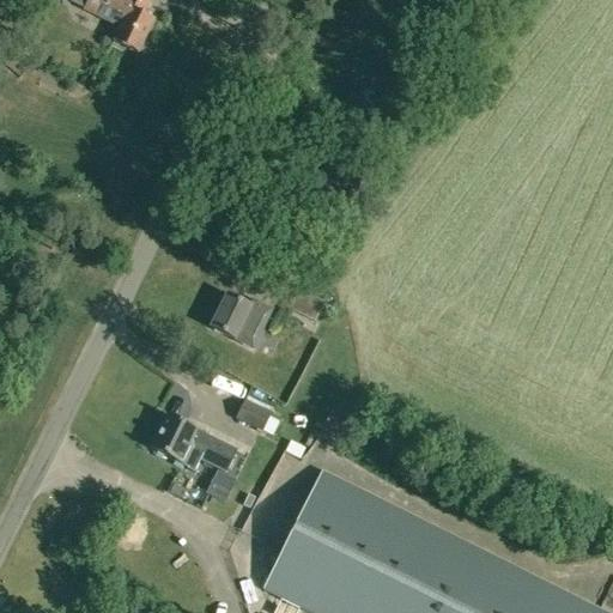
[(113,41),(137,53),(153,19),(143,14),(150,0),(65,0),(84,10),(119,28),(113,41)]
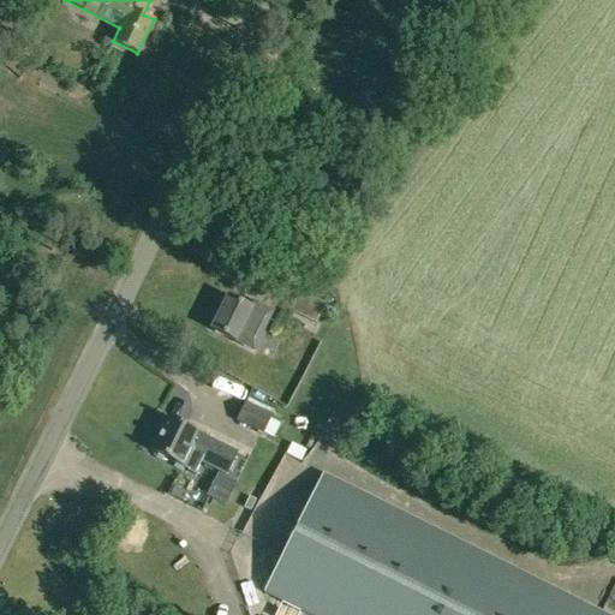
[(290,310),(316,323),(326,303),(299,290),(290,310)]
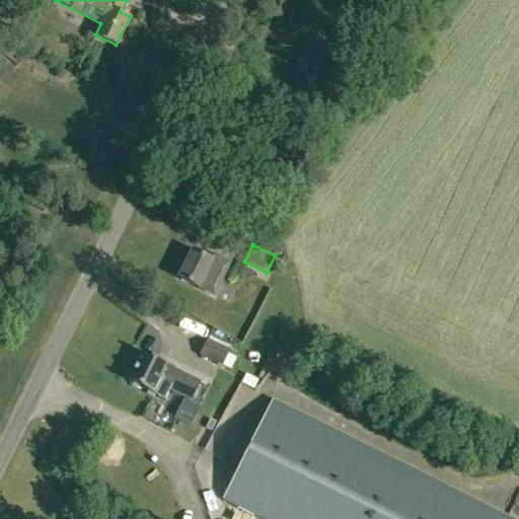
[(176,279),(214,296),(225,274),(230,264),(215,255),(213,261),(191,249),(176,279)]
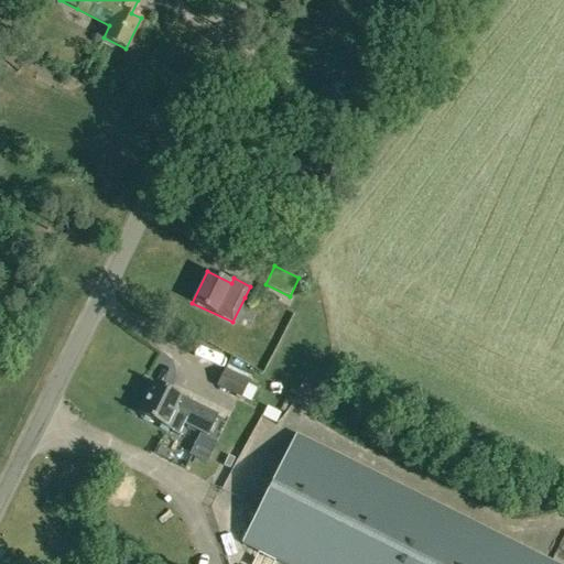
[(215,386),(240,398),(249,380),(224,368),(215,386)]
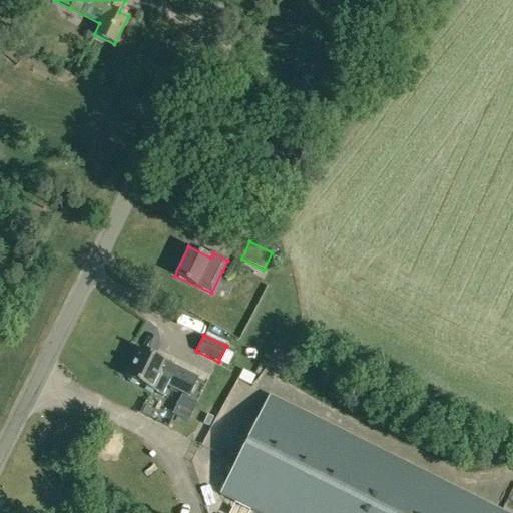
[(160,382),(189,396),(198,377),(139,348),(126,376),(156,390),(160,382)]
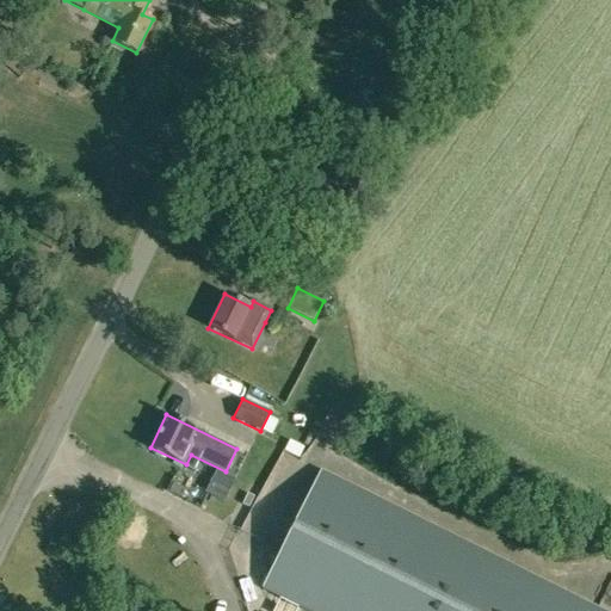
[(298,458),(303,448),(290,442),(284,451),(298,458)]
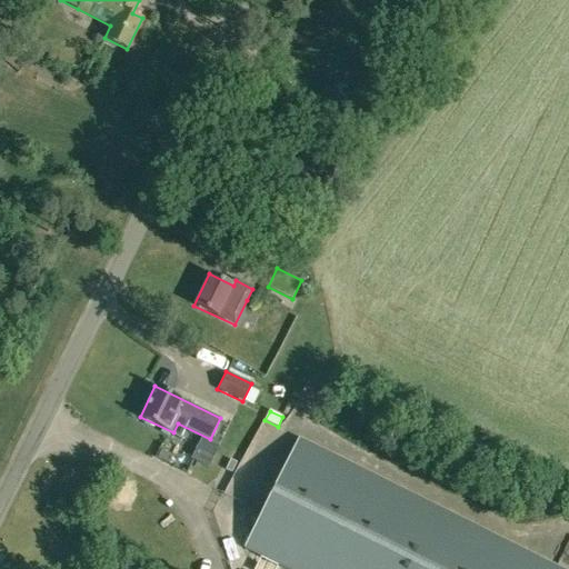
[(563,568),(298,437),(243,548),(285,568),(563,568)]
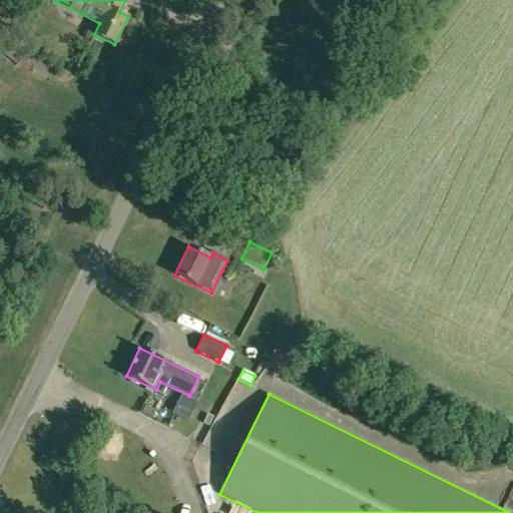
[(181,396),(172,414),(187,422),(196,404),(181,396)]
